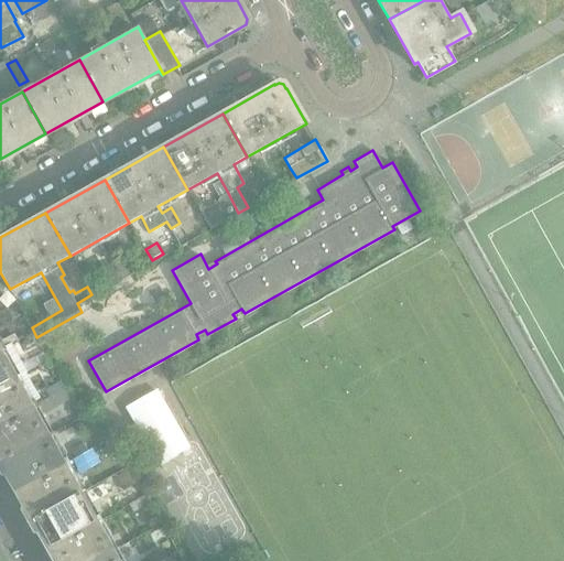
[(130,272),(120,257),(111,261),(121,278),(130,272)]
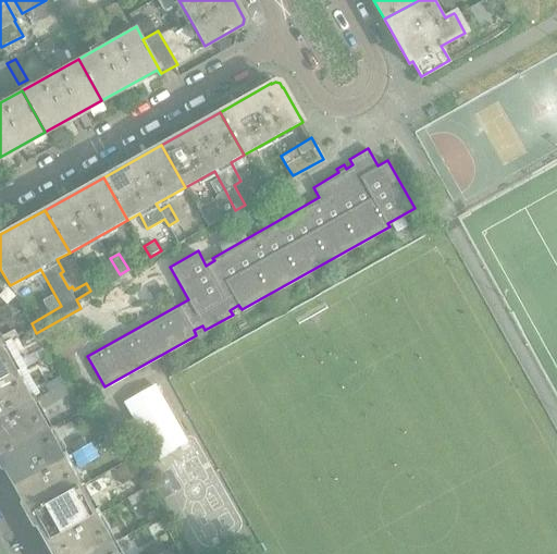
[(119,274),(109,259),(100,263),(109,280),(119,274)]
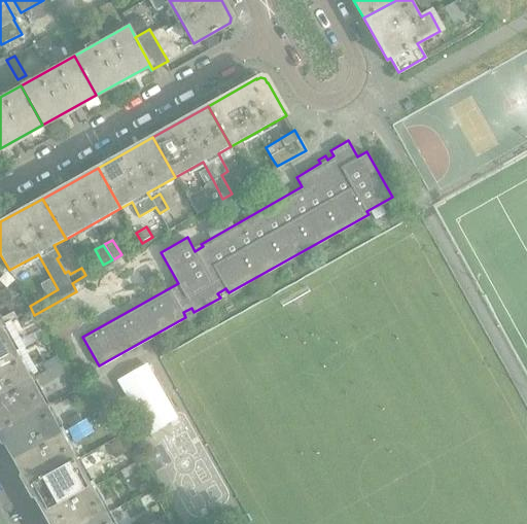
[(56,289),(48,278),(39,283),(46,294),(56,289)]
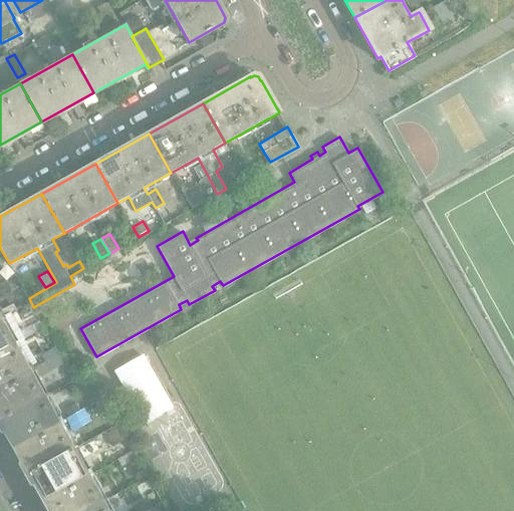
[(12,303),(1,308),(4,313),(9,311),(15,307),(12,303)]
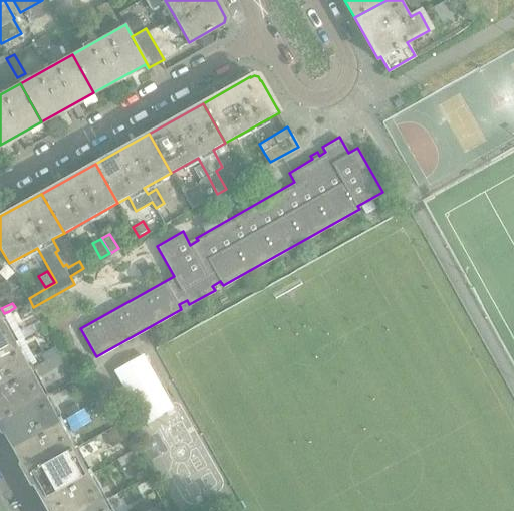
[(24,337),(9,311),(4,313),(0,315),(0,350),(14,343),(24,337)]
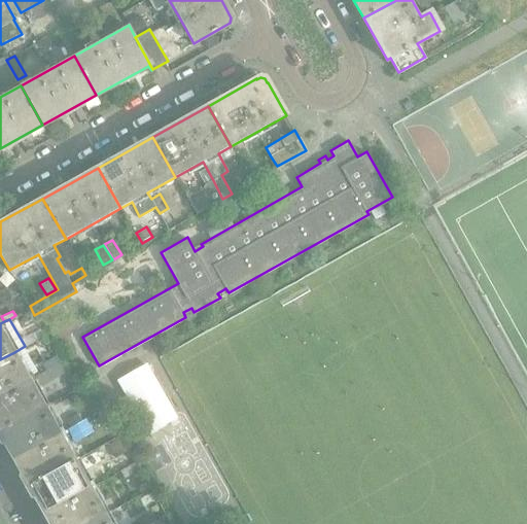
[(44,334),(40,327),(32,332),(36,339),(44,334)]
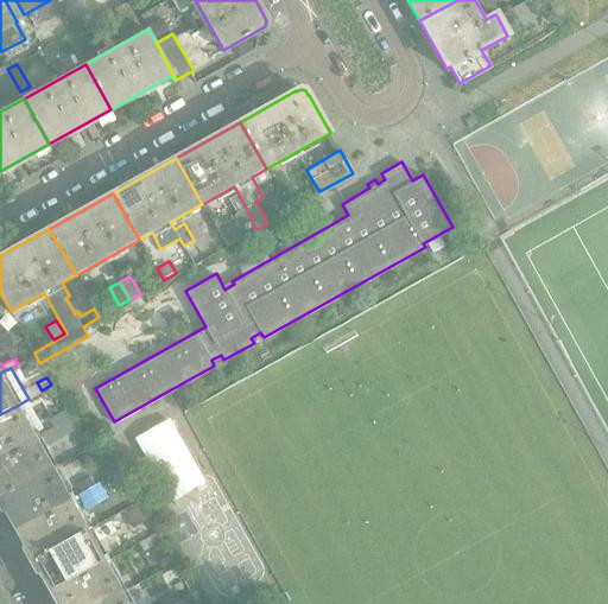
[(0,495),(51,466),(17,406),(0,414),(0,495)]
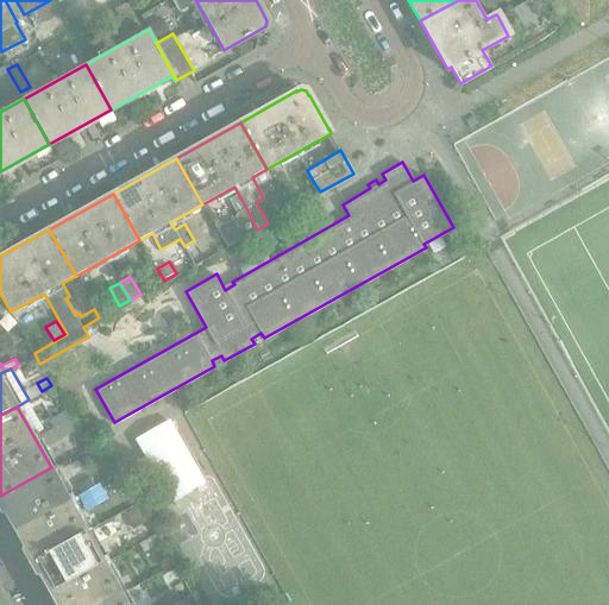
[(64,409),(48,418),(54,427),(70,417),(64,409)]
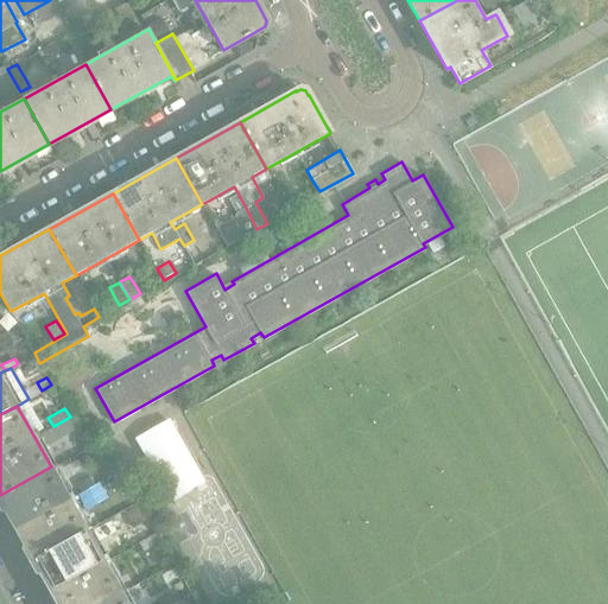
[(70,417),(51,428),(56,438),(76,427),(70,417)]
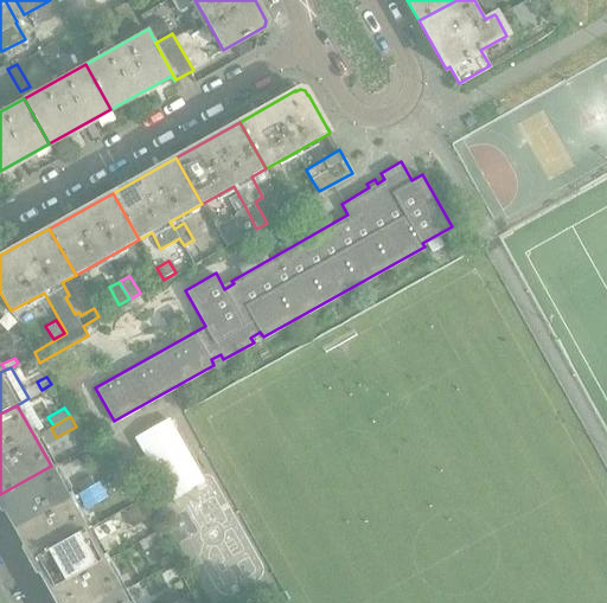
[(168,418),(135,436),(170,498),(203,479),(168,418)]
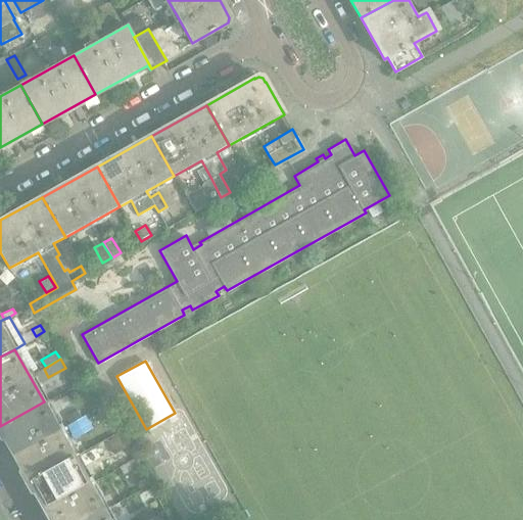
[(74,456),(45,404),(44,402),(0,426),(0,435),(2,438),(5,439),(21,470),(20,472),(26,482),(74,456)]
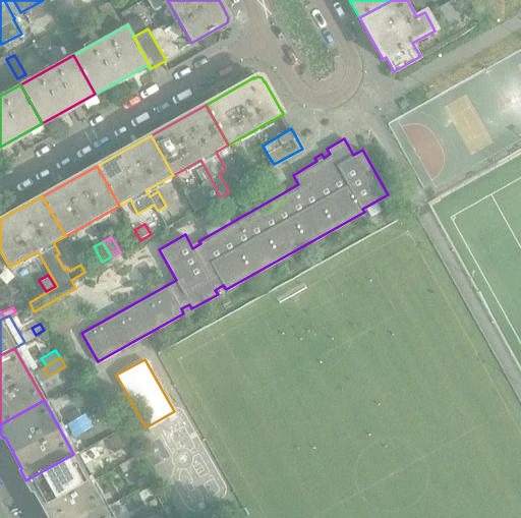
[(80,415),(76,407),(65,414),(69,421),(80,415)]
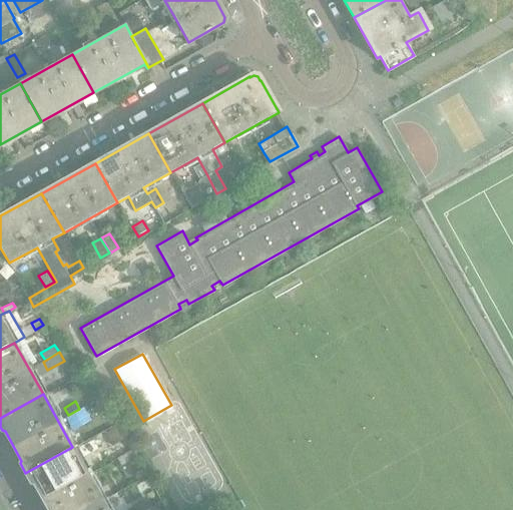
[(79,409),(68,415),(65,417),(73,430),(91,419),(83,406),(79,409)]
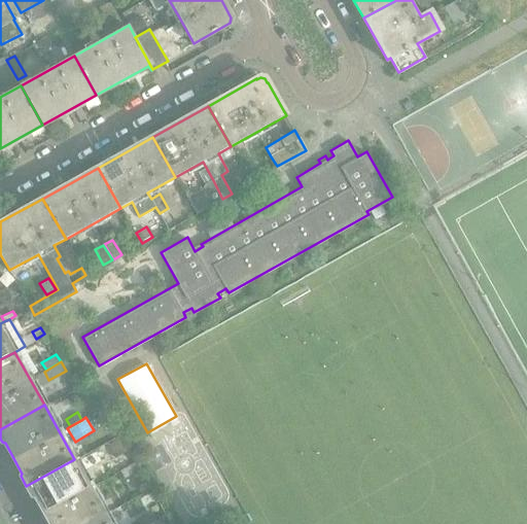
[(84,523),(105,513),(74,459),(26,486),(32,496),(35,496),(49,523),(84,523)]
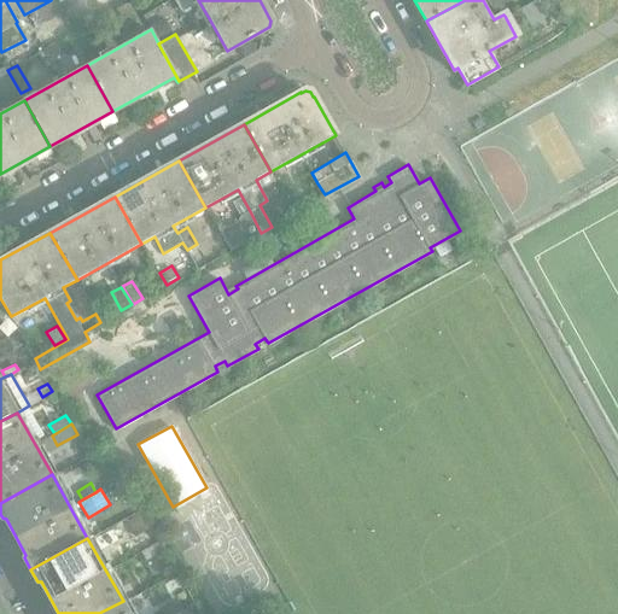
[(145,559),(162,549),(157,541),(140,550),(145,559)]
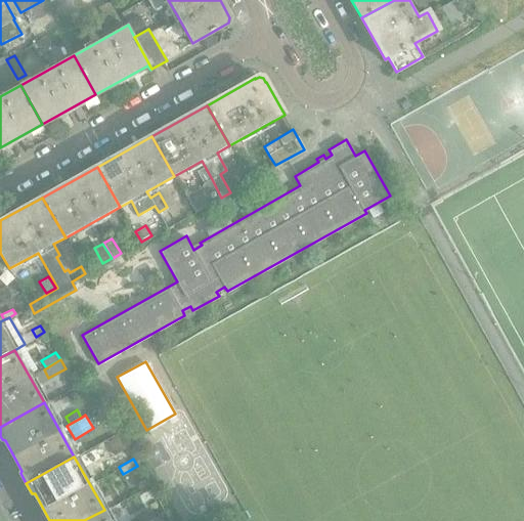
[(110,520),(104,511),(104,510),(84,520),(110,520)]
